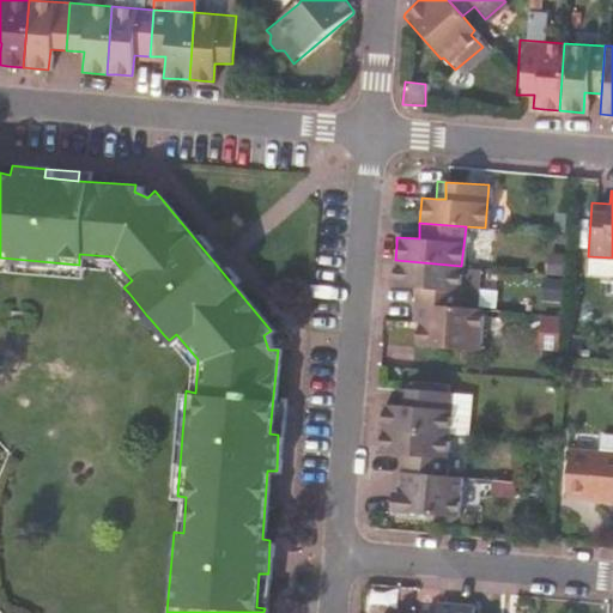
[(105,266),(123,287),(132,280),(110,256),(79,254),(79,265),(105,266)]
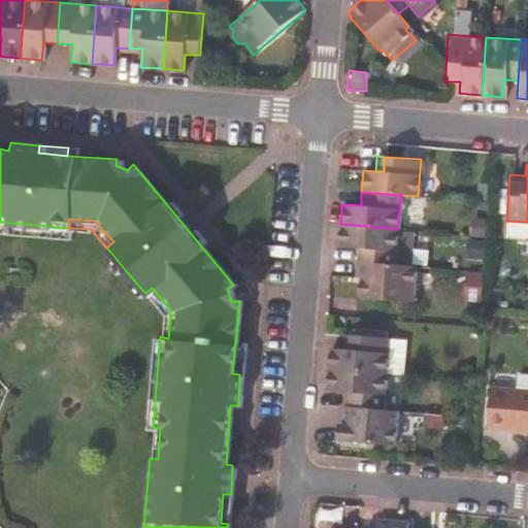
[(0,230),(67,236),(68,228),(0,222),(0,230)]
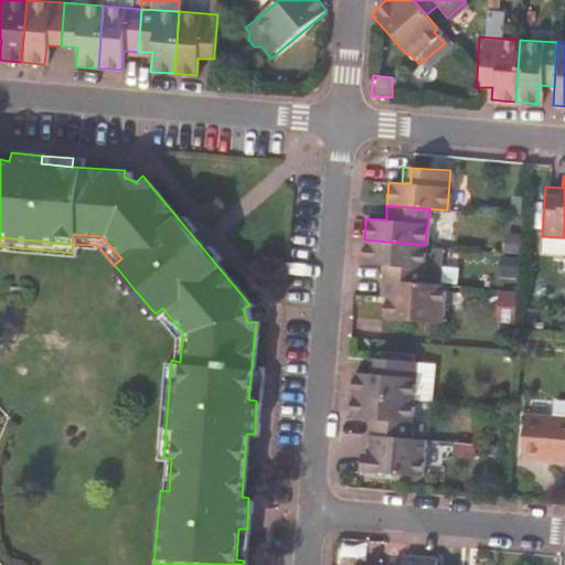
[(423,284),(425,245),(364,240),(363,253),(363,264),(382,265),(381,281),(423,284)]
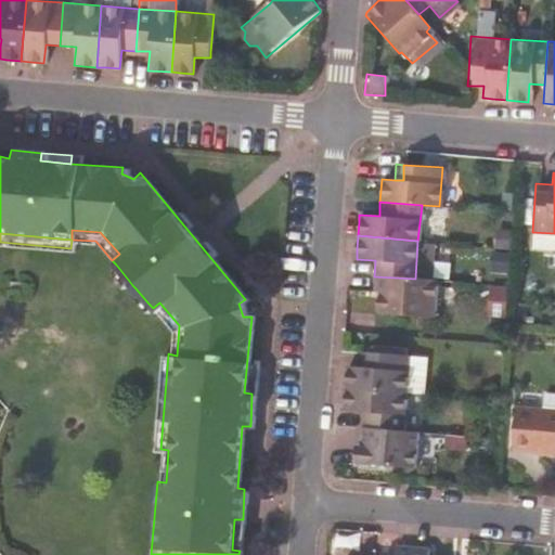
[(125,285),(129,281),(116,265),(111,269),(125,285)]
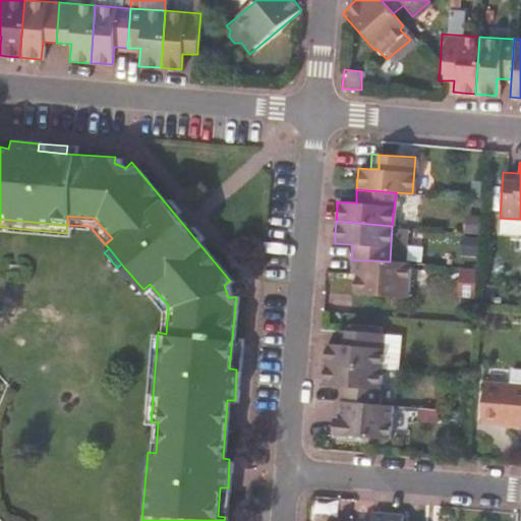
[(405,299),(408,264),(390,262),(351,259),(350,274),(356,274),(354,295),(405,299)]
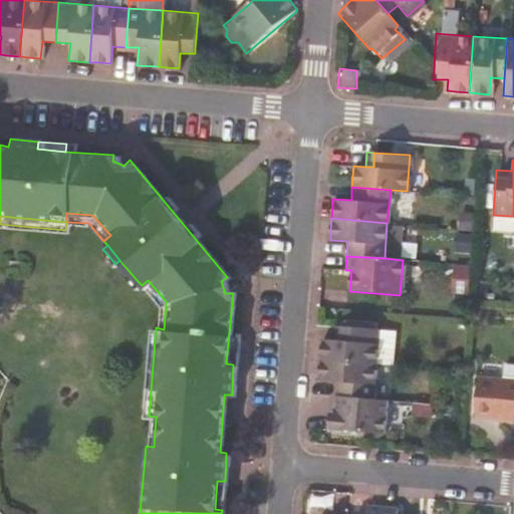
[(473,276),(473,266),(463,265),(463,275),(473,276)]
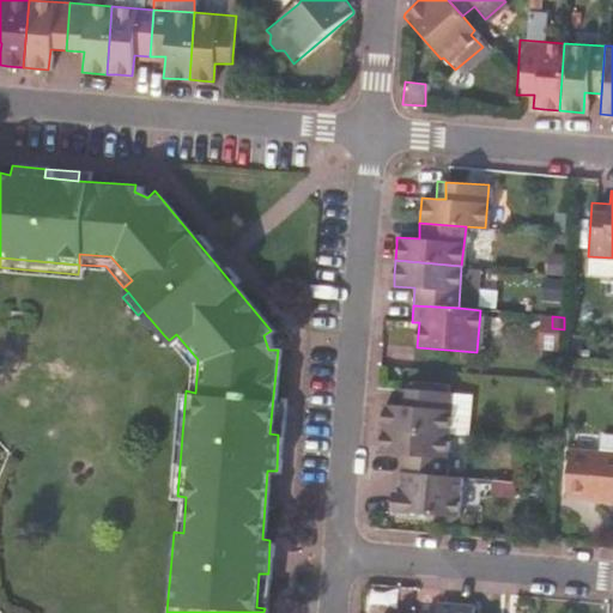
[(158,340),(164,335),(150,319),(144,323),(158,340)]
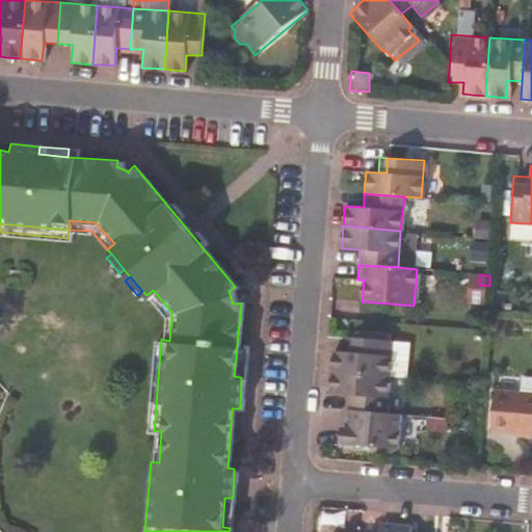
[(163,315),(161,339),(169,341),(171,312),(153,290),(147,295),(163,315)]
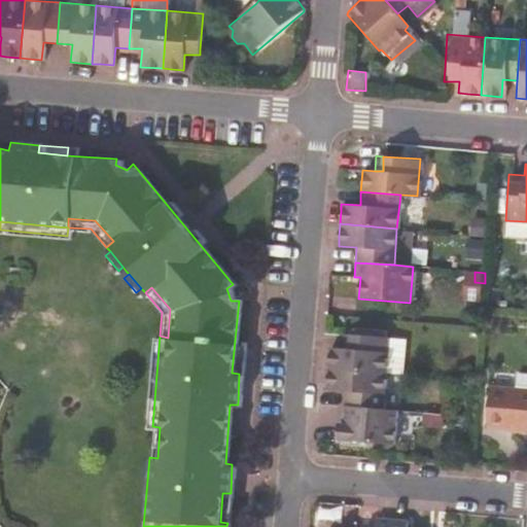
[(350,326),(350,335),(381,337),(382,329),(350,326)]
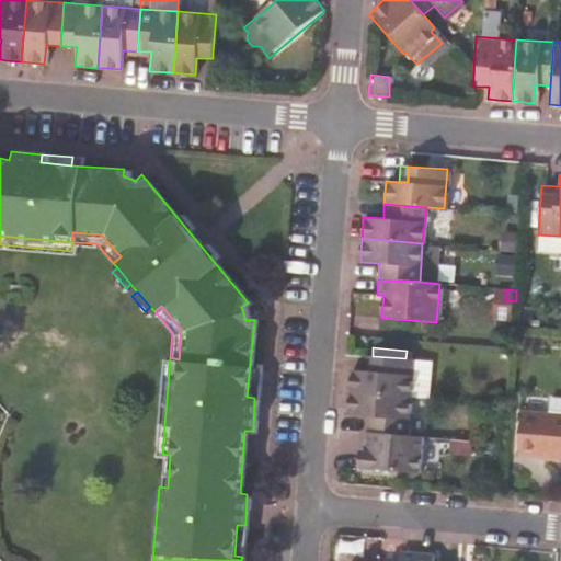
[(373,356),(363,356),(362,371),(351,371),(350,378),(348,392),(410,398),(414,359),(405,358),(373,356)]
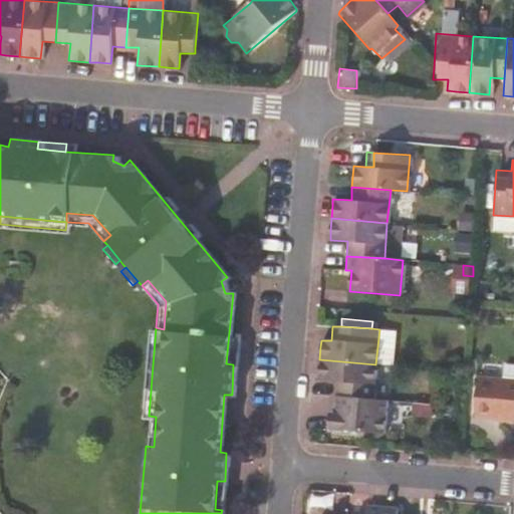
[(148,327),(140,415),(149,416),(156,327),(148,327)]
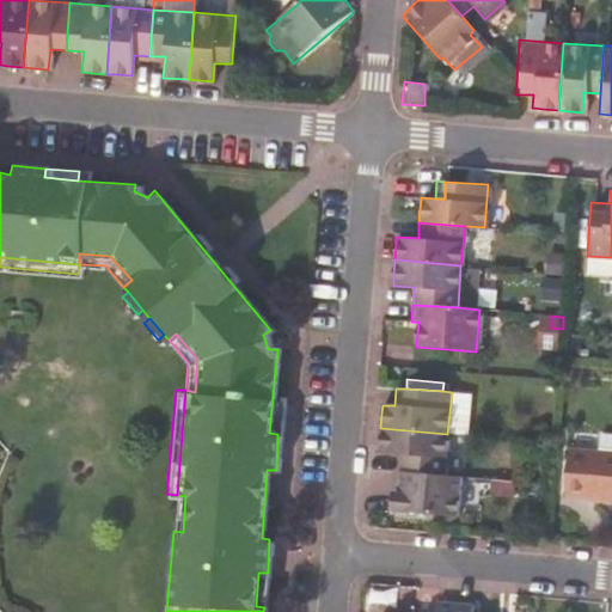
[(470,395),(452,392),(447,434),(466,435),(470,395)]
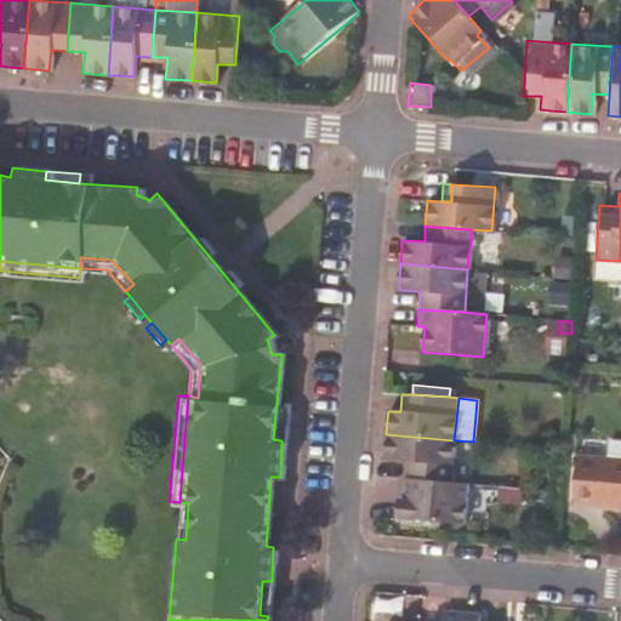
[(285,403),(277,402),(273,439),(281,440),(285,403)]
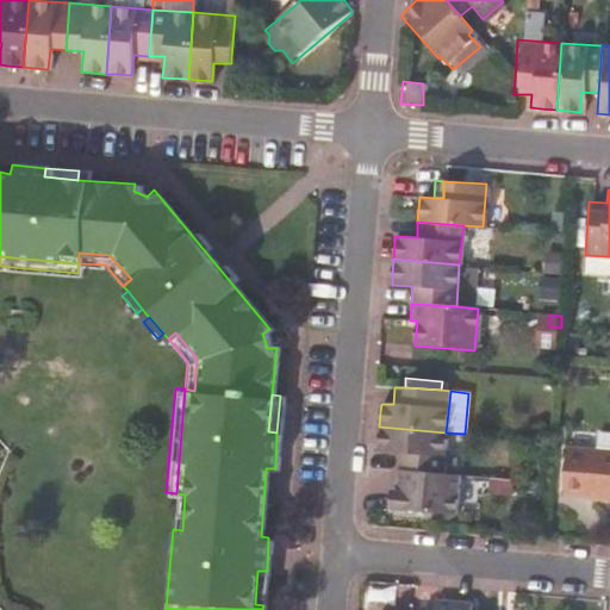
[(442,474),(446,433),(379,427),(378,444),(378,452),(398,454),(397,471),(442,474)]
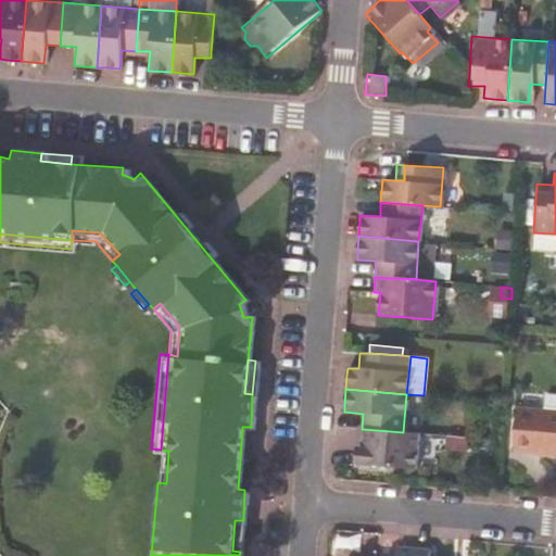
[(555,407),(518,405),(515,449),(555,451),(555,407)]
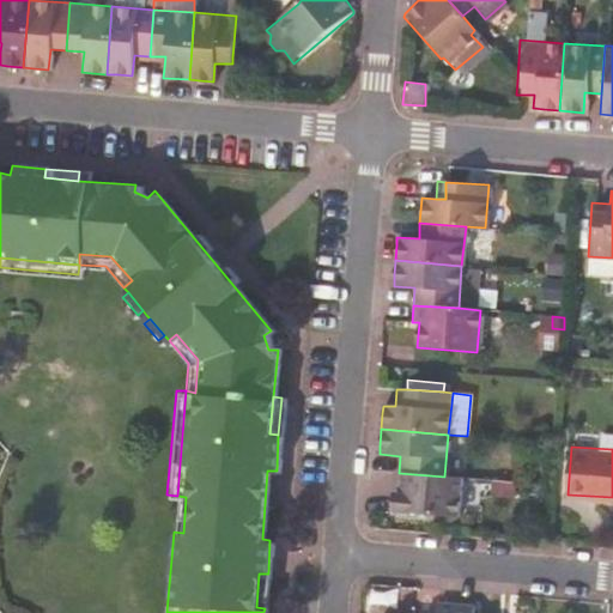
[(459,520),(463,478),(444,477),(399,473),(398,496),(389,495),(389,501),(389,515),(459,520)]
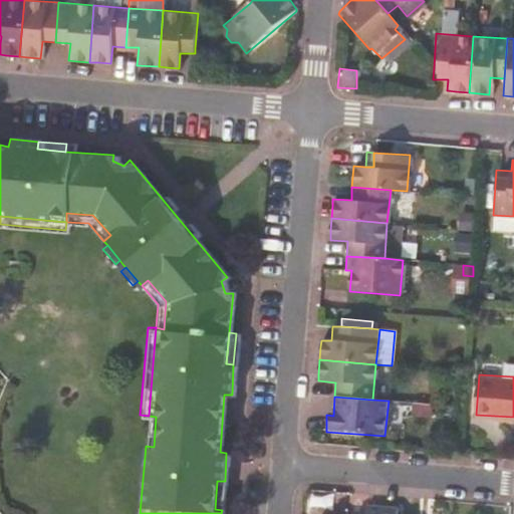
[(149,416),(146,446),(154,447),(156,417),(149,416)]
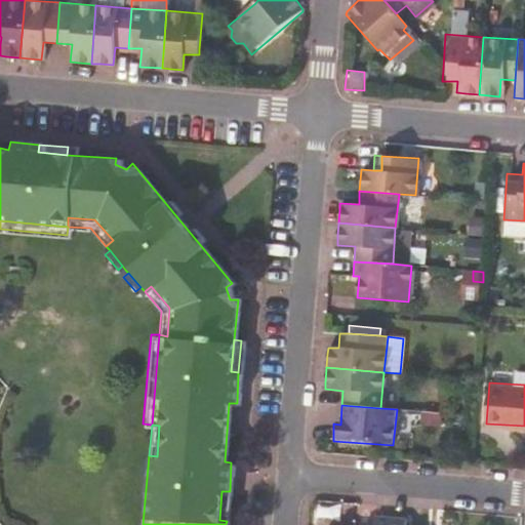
[(227,521),(230,491),(221,491),(219,520),(227,521)]
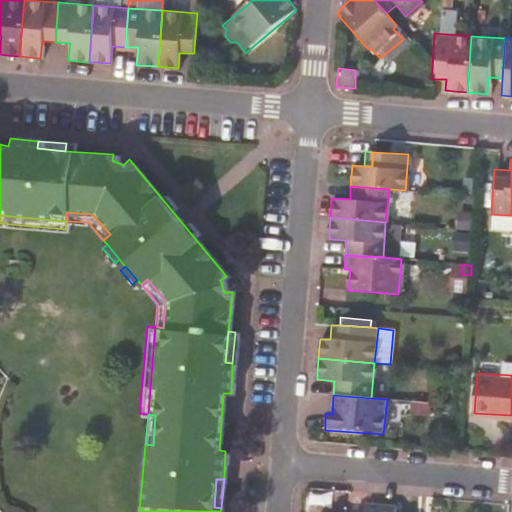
[(381,511),(383,499),(374,499),(367,498),(365,511),(338,511),(320,510),(319,511),(381,511)]
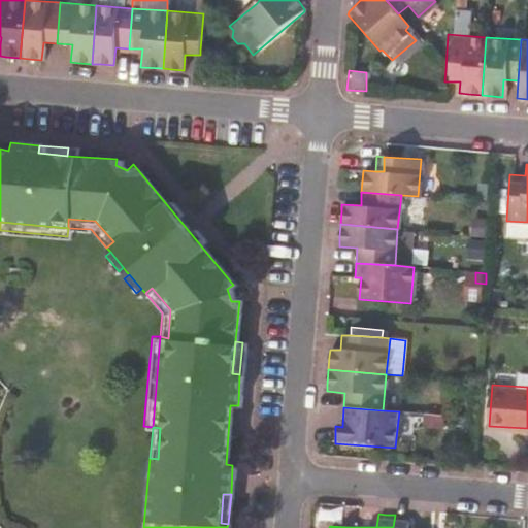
[(393,527),(409,527),(411,517),(406,516),(395,515),(393,527)]
